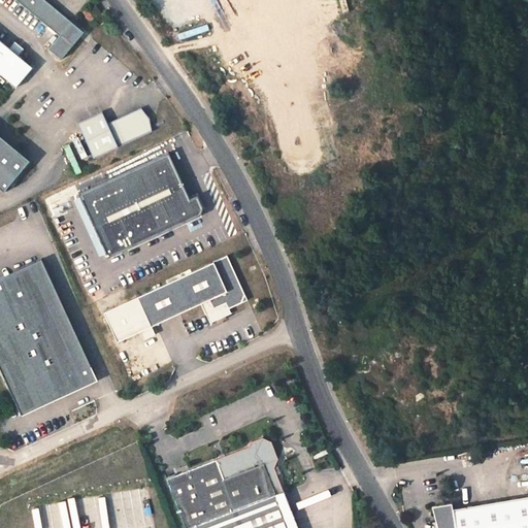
[(15,0),(58,34),(46,47),(60,58),(83,30),(45,0),(15,0)]
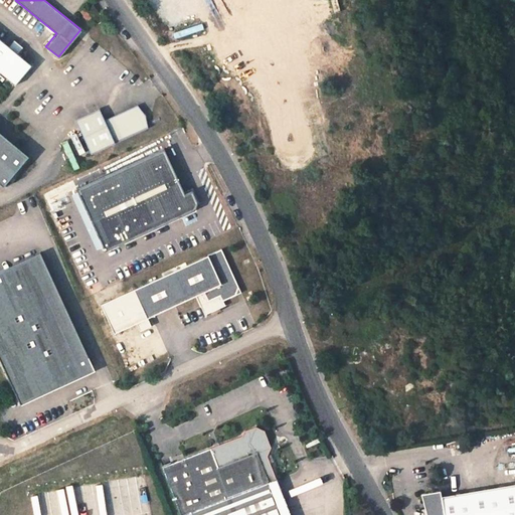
[(230,0),(223,0),(233,17),(238,14),(230,0)]
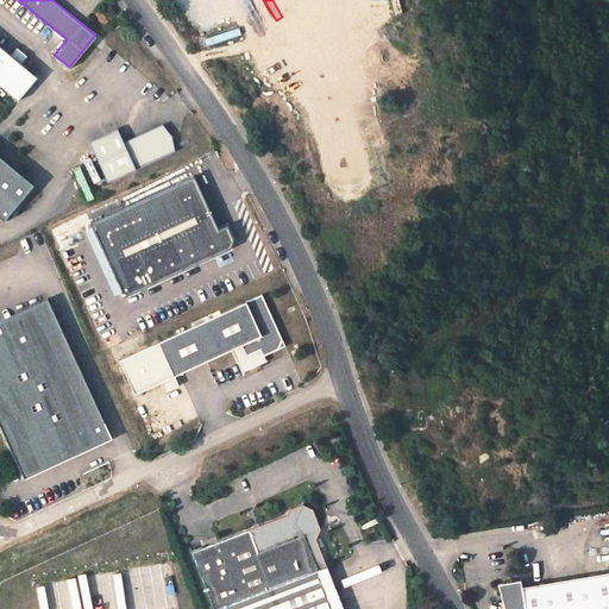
[(110,6),(105,8),(110,14),(108,16),(111,18),(117,14),(114,11),(113,12),(110,6)]
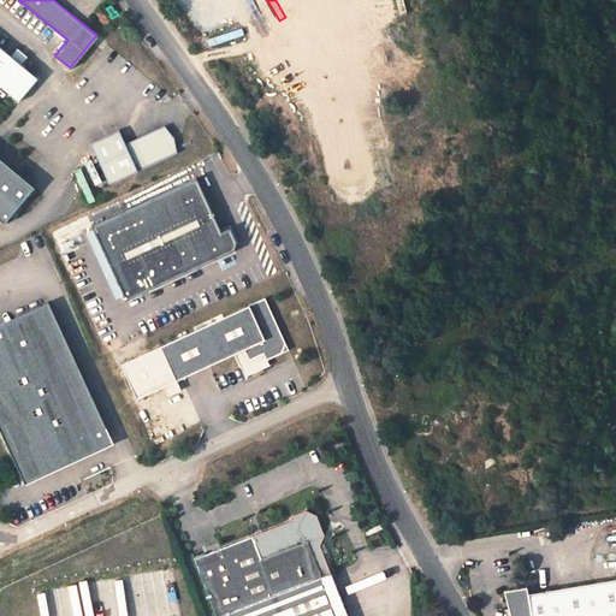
[(102,10),(96,13),(102,23),(108,18),(102,10)]
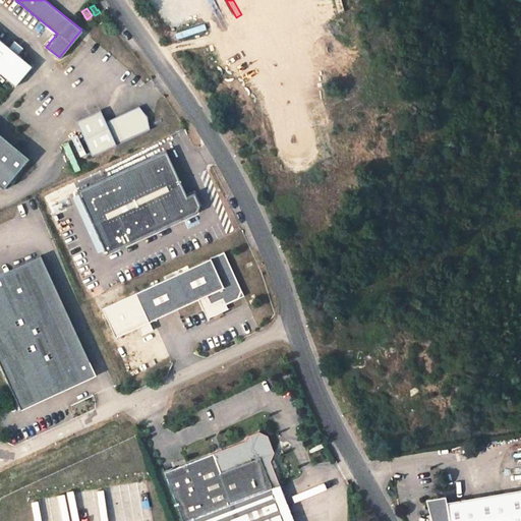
[(0,73),(14,87),(32,65),(0,39),(0,73)]
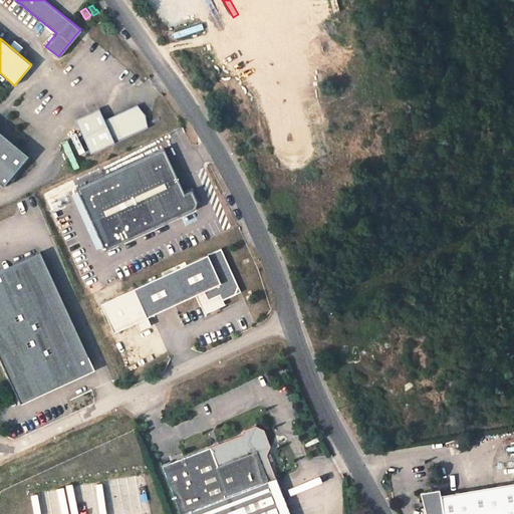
[(98,108),(75,119),(91,154),(148,127),(145,115),(138,104),(104,119),(98,108)]
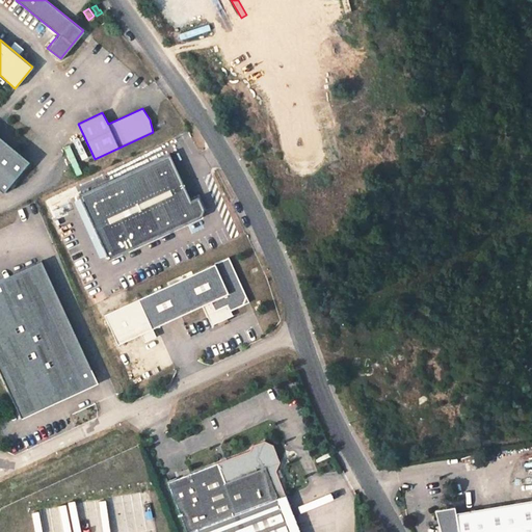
[(0,137),(0,187),(4,191),(29,161),(0,137)]
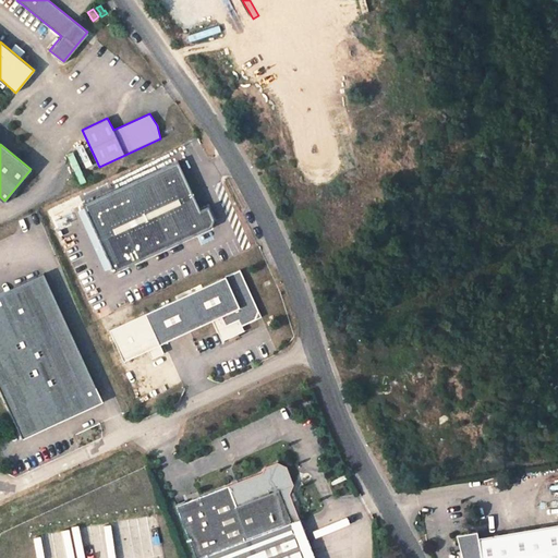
[(85,145),(79,147),(86,168),(94,165),(85,145)]
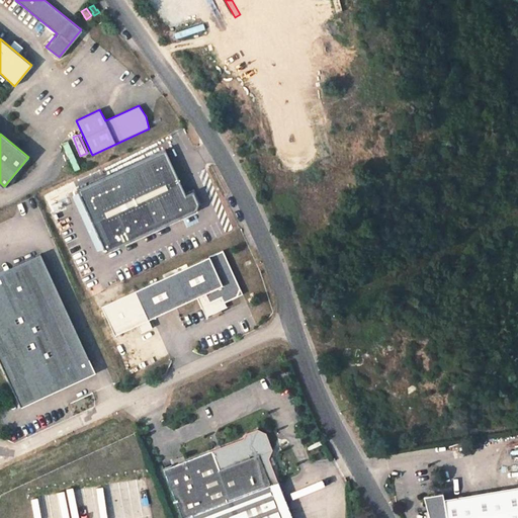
[(62,145),(75,172),(82,168),(69,141),(62,145)]
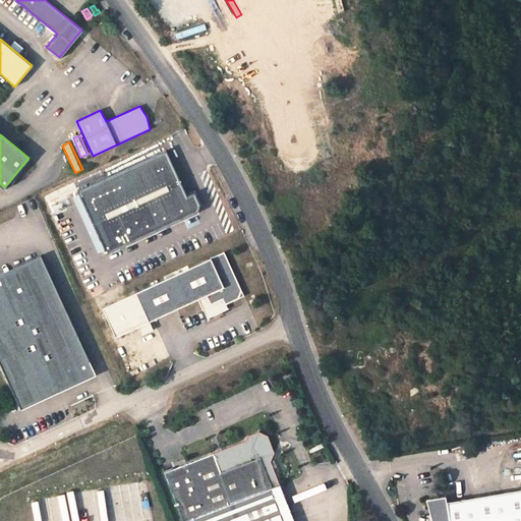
[(166,150),(77,190),(106,254),(196,213),(199,206),(193,192),(186,196),(166,150)]
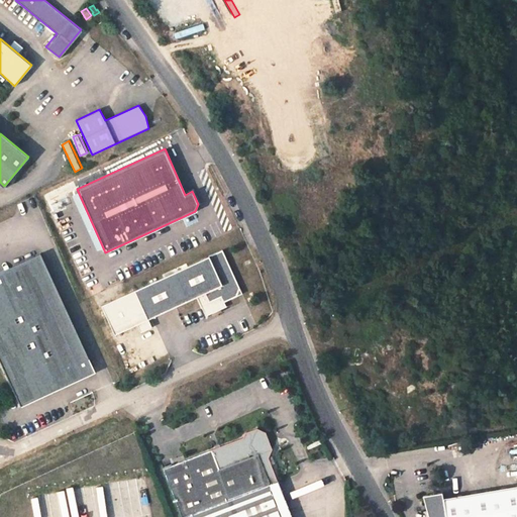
[(238,288),(222,249),(133,289),(146,318),(204,292),(208,301),(220,295),(222,301),(235,295),(238,288)]
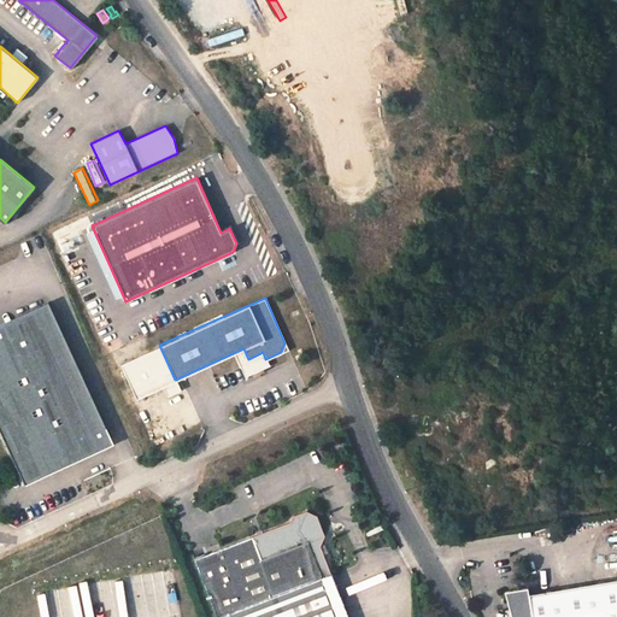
[(106,430),(47,303),(0,324),(0,433),(24,485),(69,464),(68,462),(109,444),(104,432),(106,430)]
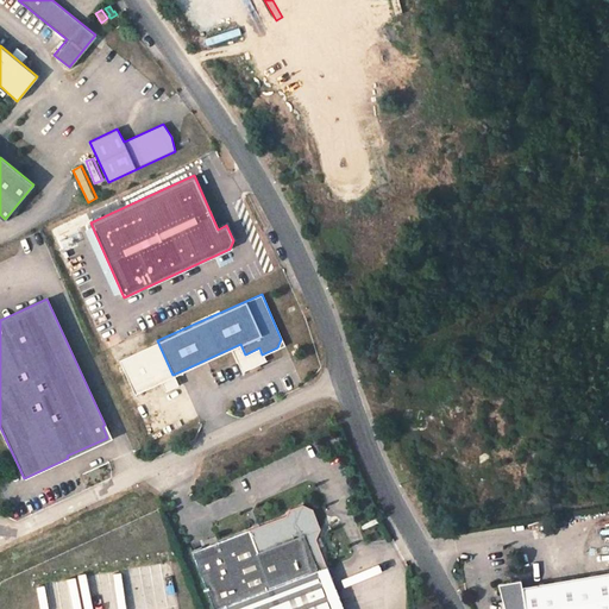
[(288,516),(193,553),(214,608),(332,608),(318,570),(327,566),(316,540),(321,531),(313,510),(302,506),(289,509),(288,516)]
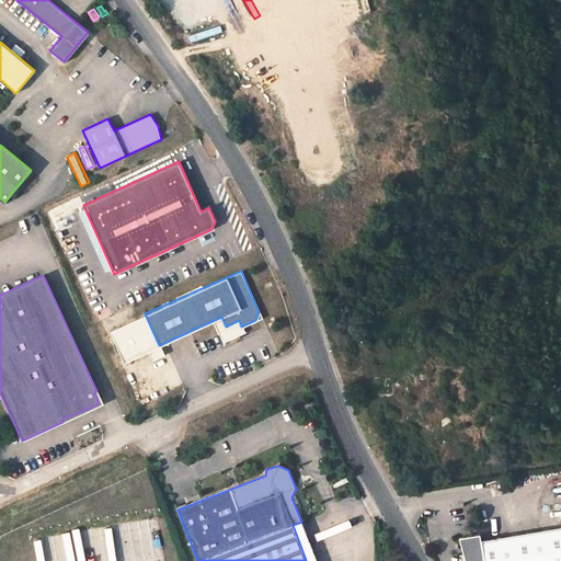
[(316,560),(301,522),(293,525),(306,560),(316,560)]
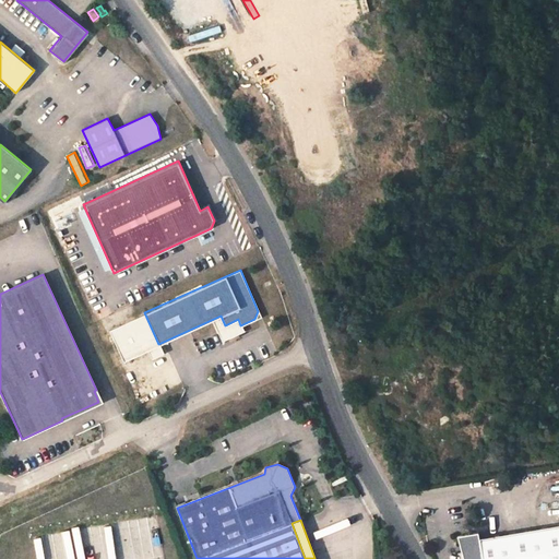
[(463,535),(470,547),(466,551),(466,558),(558,558),(558,524),(485,536),(484,532),(463,535)]
